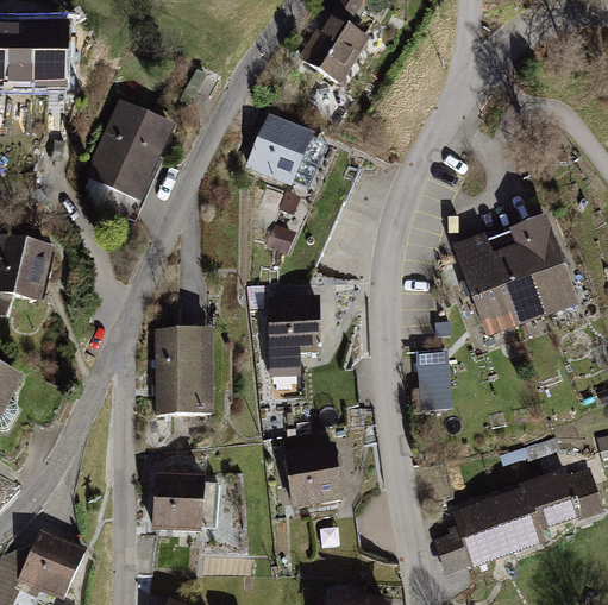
[(357,10),(342,0),(337,0),(326,17),(346,29),(357,10)]
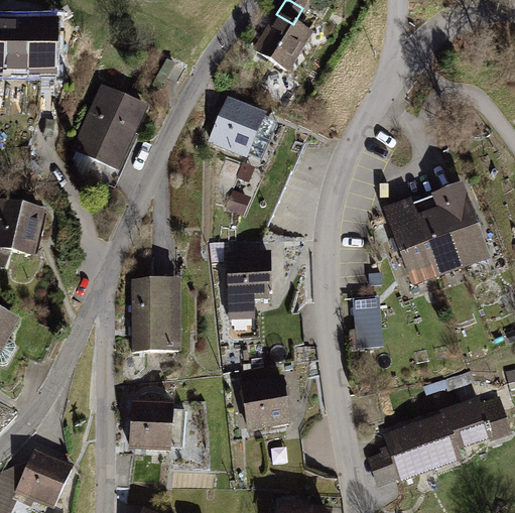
[(289,0),(302,8),(306,0),(289,0)]
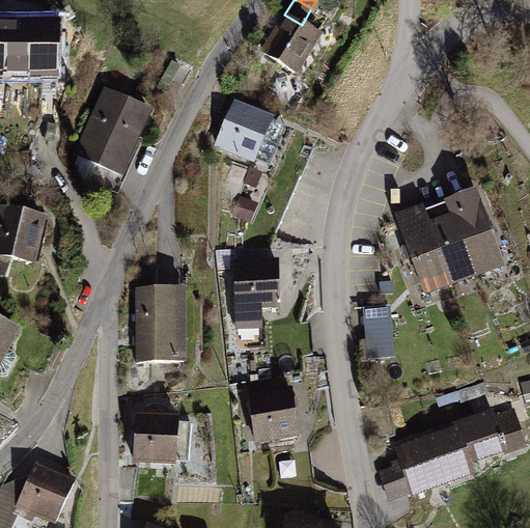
[(284,15),(282,14),(258,54),(296,75),(318,35),(302,25),(284,15)]
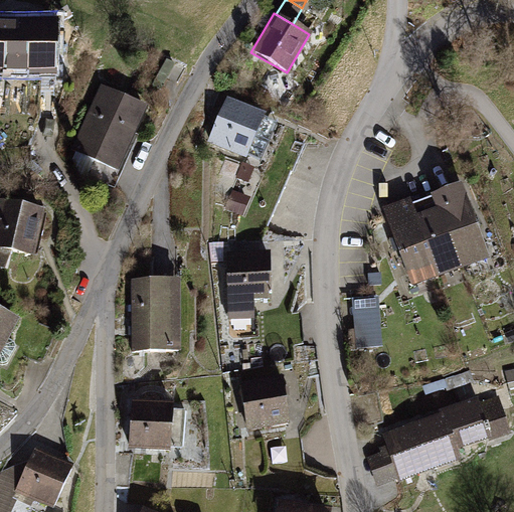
[(56,24),(0,20),(0,71),(52,75),(56,24)]
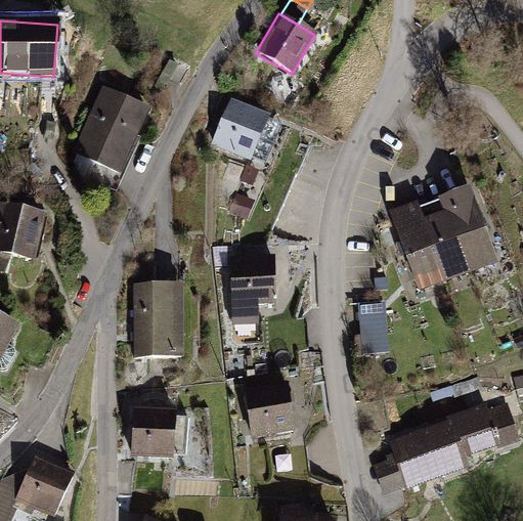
[(169,59),(154,85),(163,90),(177,64),(169,59)]
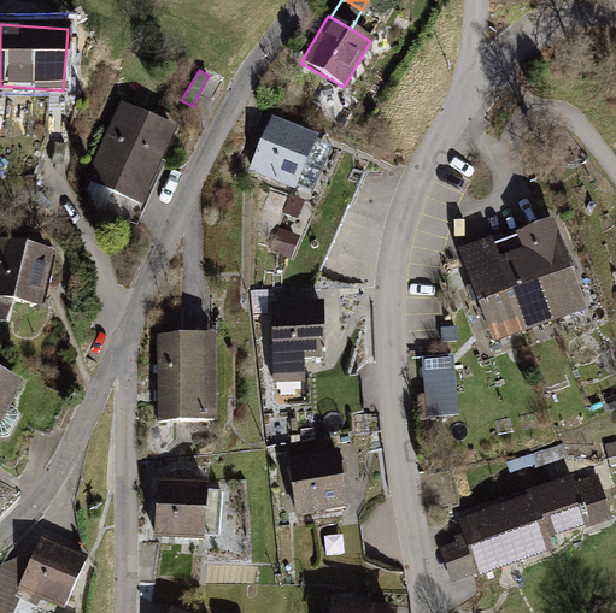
[(177,128),(121,102),(87,178),(113,190),(141,202),(144,204),(177,128)]
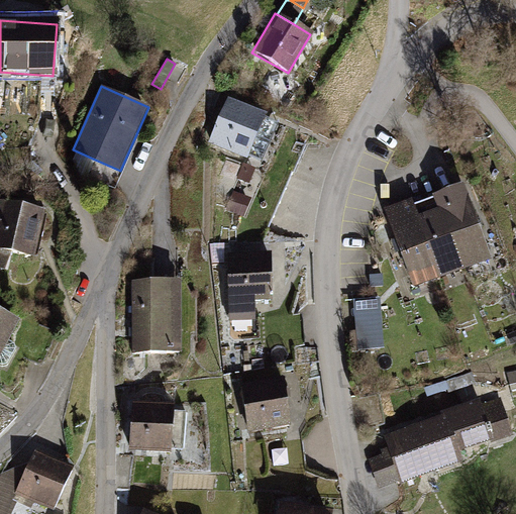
[(268,110),(228,94),(209,140),(248,157),(268,110)]
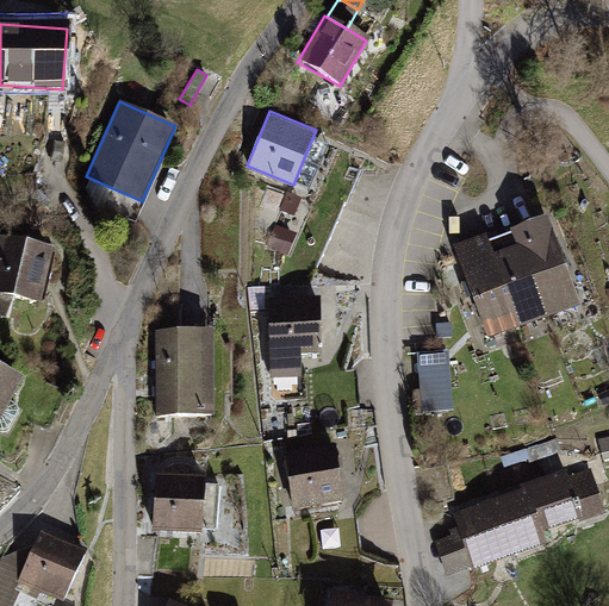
[(140,200),(112,188),(105,204),(134,216),(140,200)]
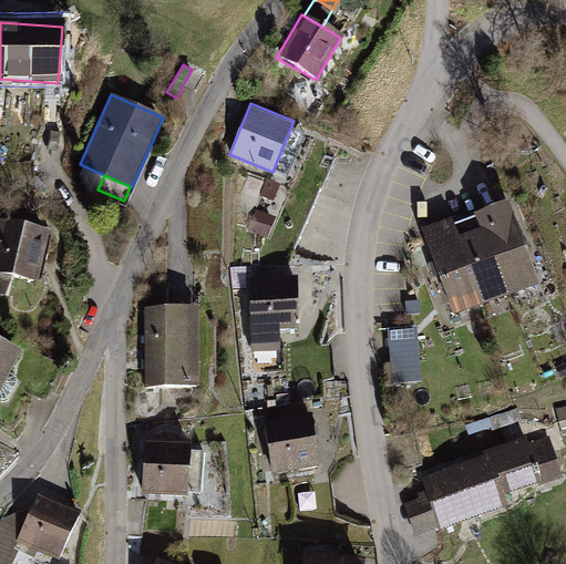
[(267,175),(259,193),(273,198),(280,182),(267,175)]
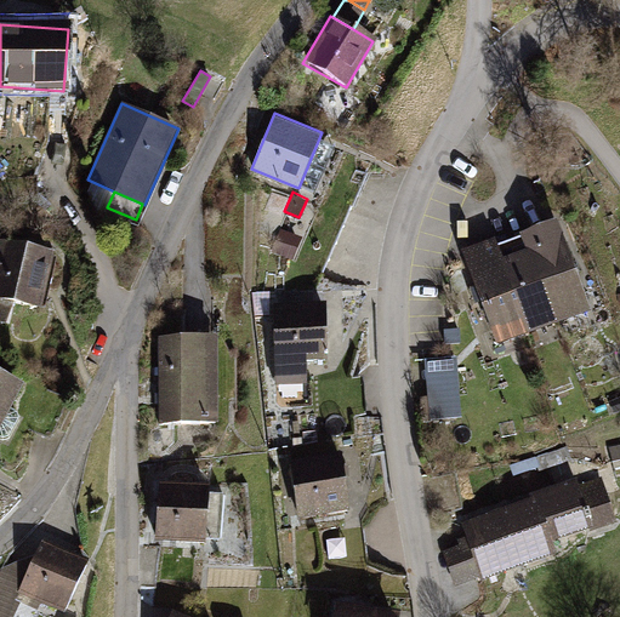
[(556,223),(525,234),(559,324),(591,313),(556,223)]
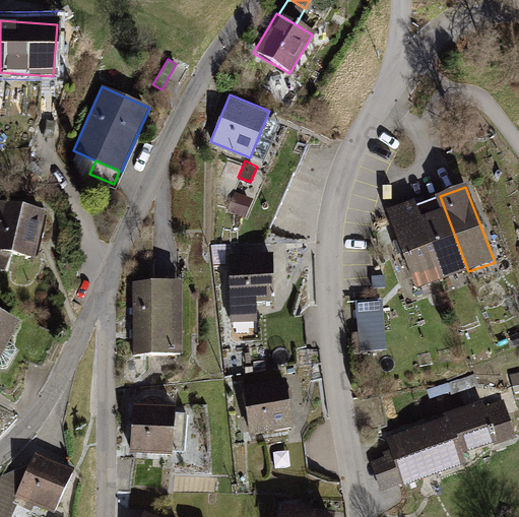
[(234,189),(225,208),(244,216),(252,197),(234,189)]
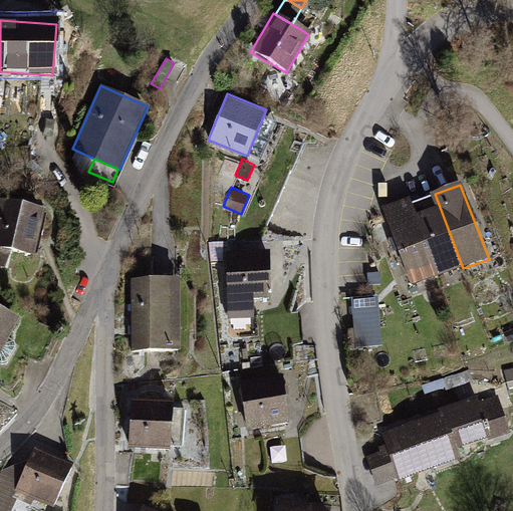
[(435,194),(411,204),(438,277),(463,268),(435,194)]
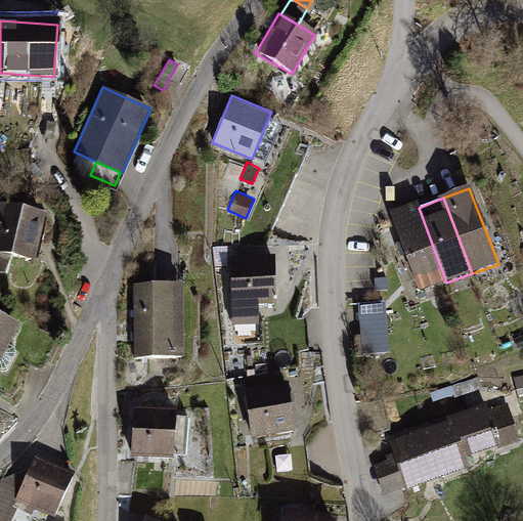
[(44,214),(0,203),(0,272),(4,274),(9,258),(34,262),(44,214)]
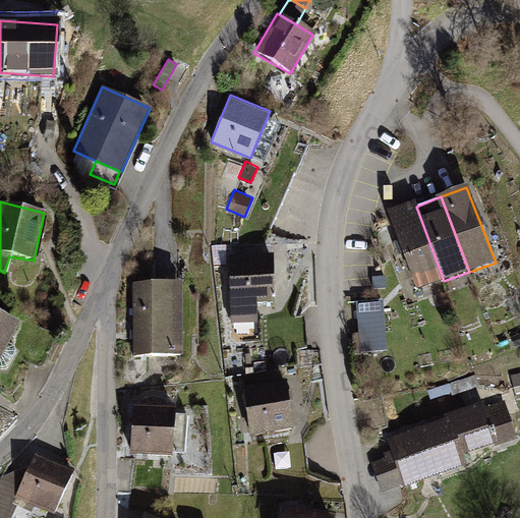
[(414,202),(388,212),(417,291),(444,281),(416,207),(414,202)]
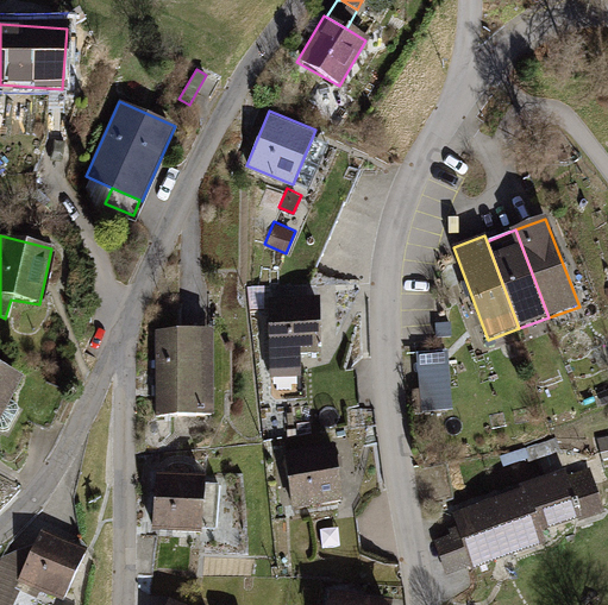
[(319,294),(267,295),(269,372),(300,371),(300,350),(320,350),(319,294)]
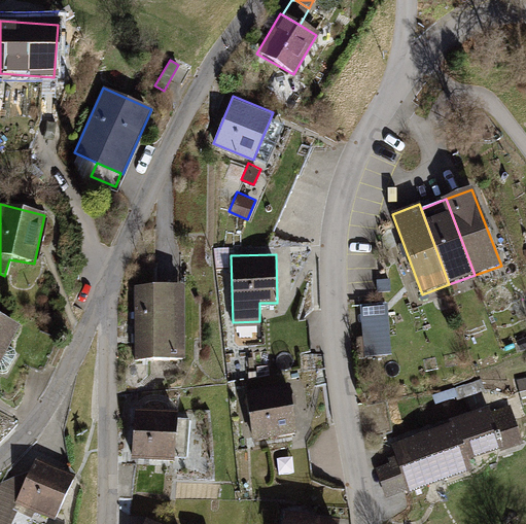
[(389,278),(376,279),(377,292),(390,291),(389,278)]
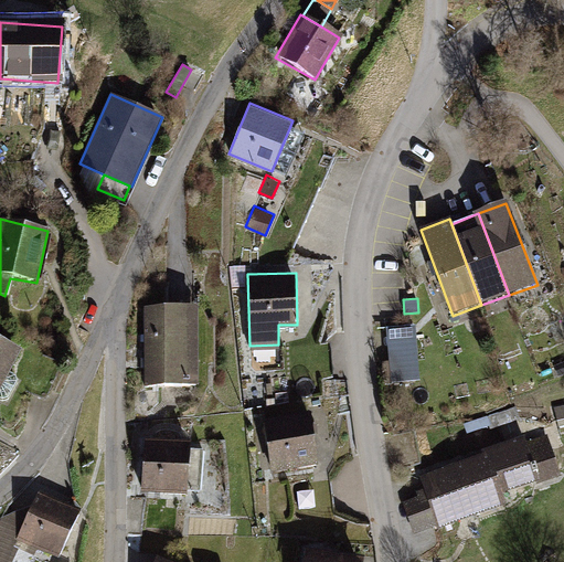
[(199,301),(142,303),(144,380),(200,379),(199,301)]
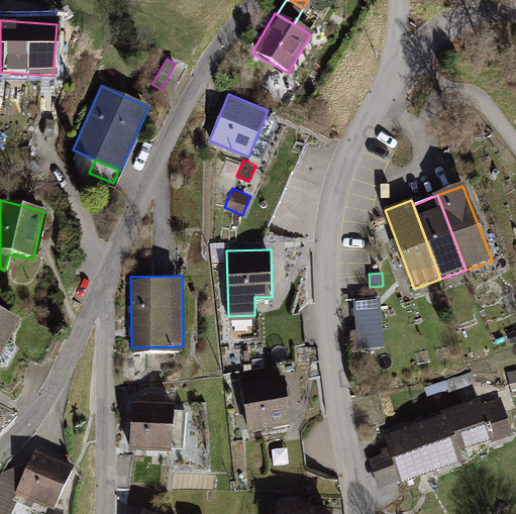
[(379,297),(352,299),(356,349),(383,347),(379,297)]
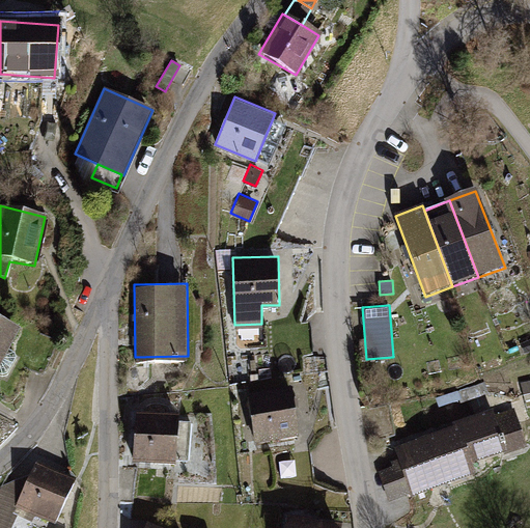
[(0,366),(21,330),(0,318),(0,366)]
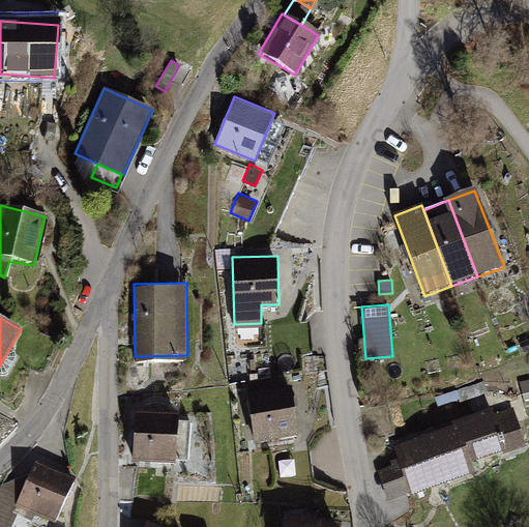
[(528,338),(519,343),(524,353),(528,350),(528,338)]
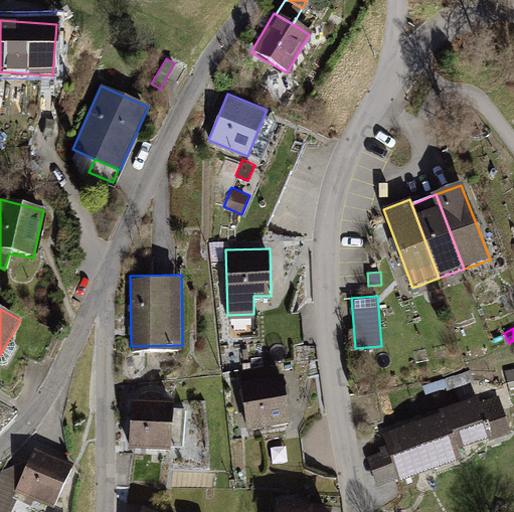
[(513,368),(505,371),(507,382),(513,379),(513,368)]
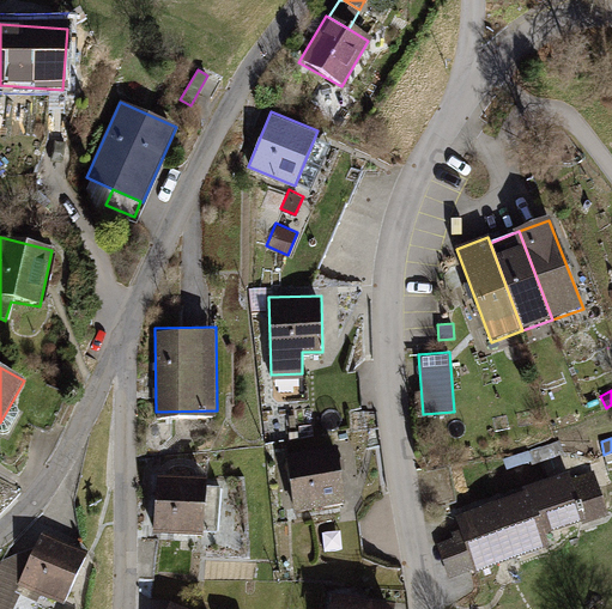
[(559,439),(529,449),(535,466),(565,456),(559,439)]
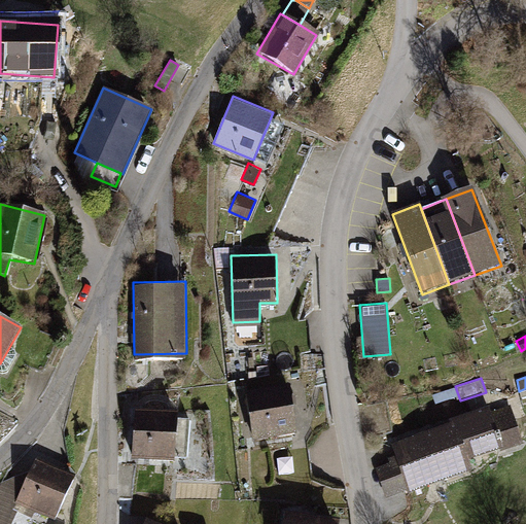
[(289,382),(246,387),(252,438),(296,431),(289,382)]
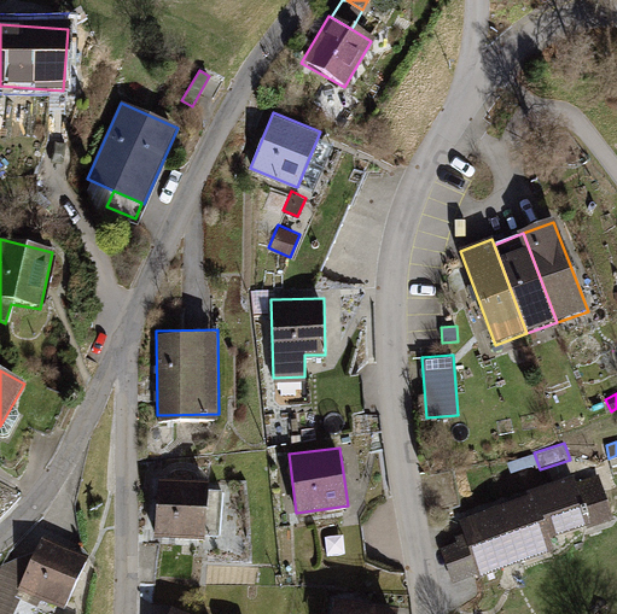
[(533,452),(507,462),(511,473),(536,465),(533,452)]
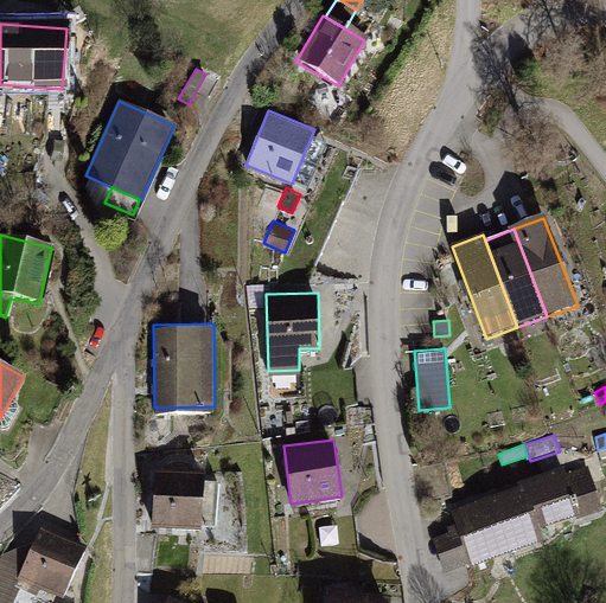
[(604,510),(586,460),(515,483),(517,488),(450,511),(454,525),(447,527),(448,533),(432,538),(444,573),(467,565),(469,569),(542,544),(538,532),(604,510)]
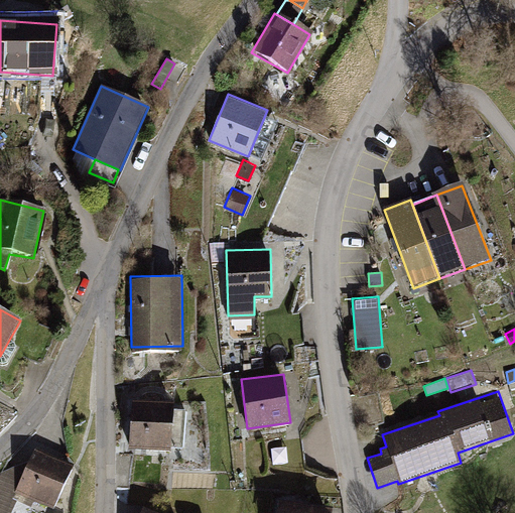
[(174,400),(133,398),(130,446),(170,449),(170,445),(183,445),(185,407),(174,407),(174,400)]
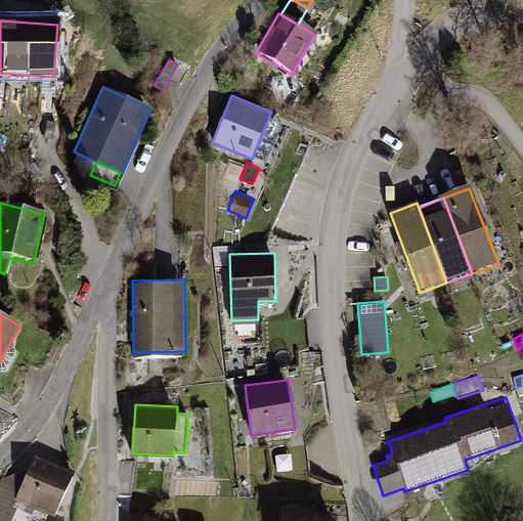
[(309,475),(306,443),(272,446),(275,478),(309,475)]
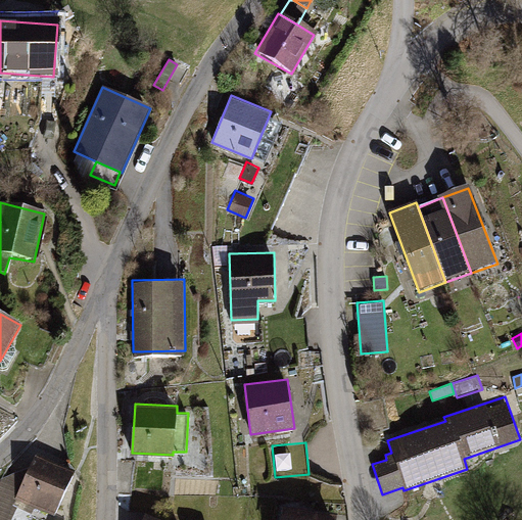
[(73,470),(35,453),(31,464),(1,477),(0,478),(0,519),(9,519),(17,505),(30,511),(32,506),(53,514),(73,470)]
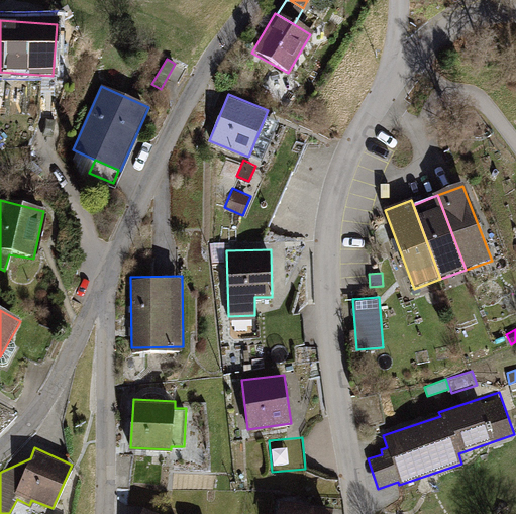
[(335,513),(337,508),(281,499),(278,513),(335,513)]
